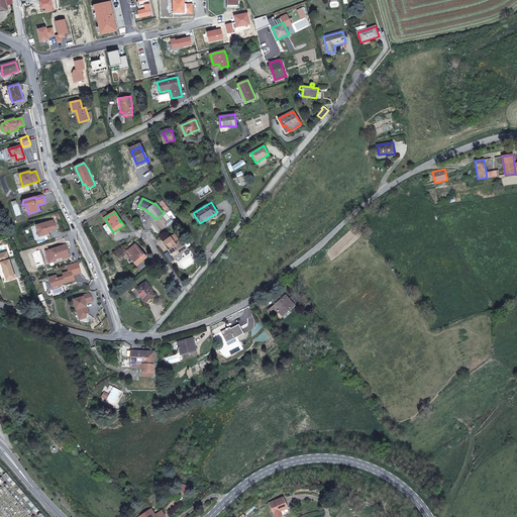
[(36,225),(39,236),(49,233),(48,231),(57,229),(54,220),(36,225)]
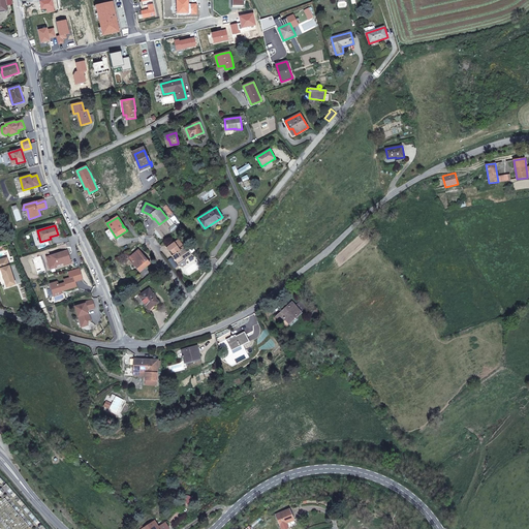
[(185,259),(192,255),(191,253),(188,248),(187,247),(181,251),(179,248),(183,245),(179,239),(166,248),(169,252),(170,251),(174,255),(173,256),(180,267),(183,267),(186,265),(186,261),(185,259)]
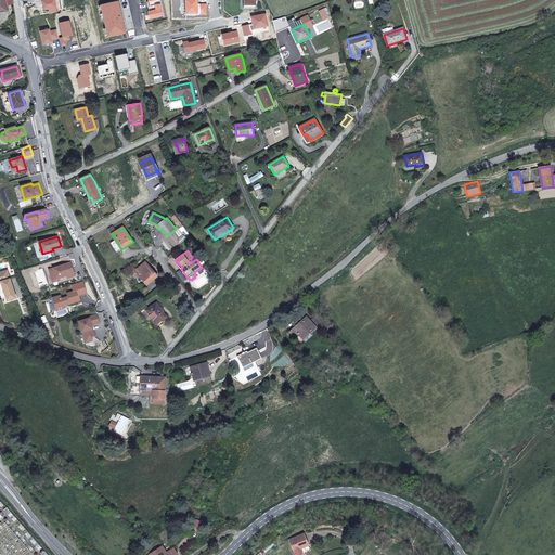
[(76,276),(72,262),(49,269),(53,281),(59,279),(67,275),(68,279),(76,276)]
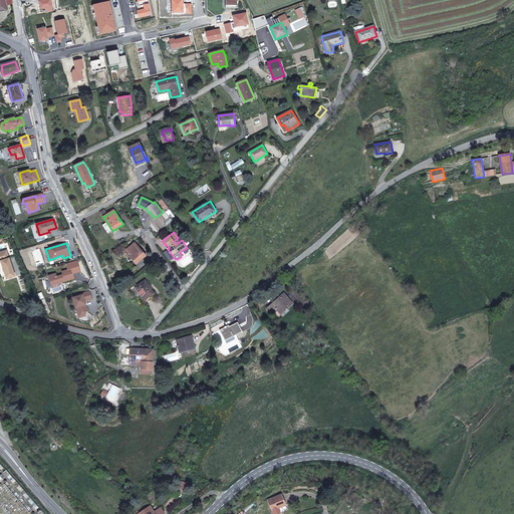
[(146,256),(143,252),(142,253),(141,251),(142,251),(136,243),(125,251),(137,264),(146,256)]
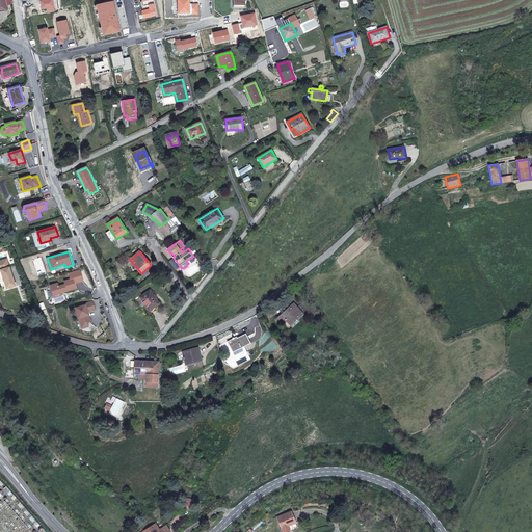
[(0,261),(0,270),(1,270),(7,289),(16,286),(6,259),(0,261)]
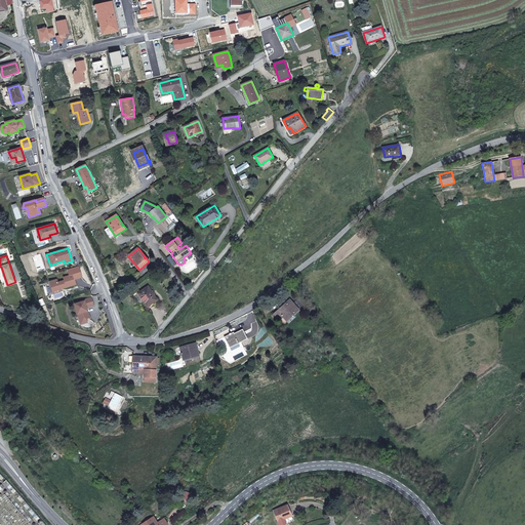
[(77,284),(74,274),(64,277),(65,280),(58,282),(57,279),(50,282),(53,294),(62,291),(61,289),(77,284)]
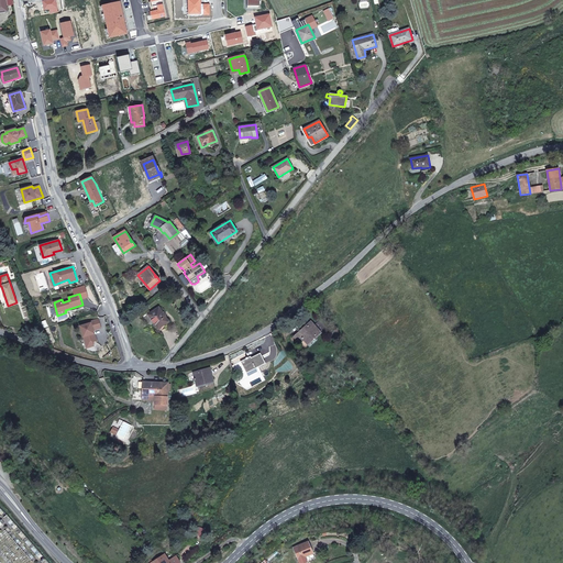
[(168,321),(159,308),(148,315),(158,329),(164,324),(168,321)]
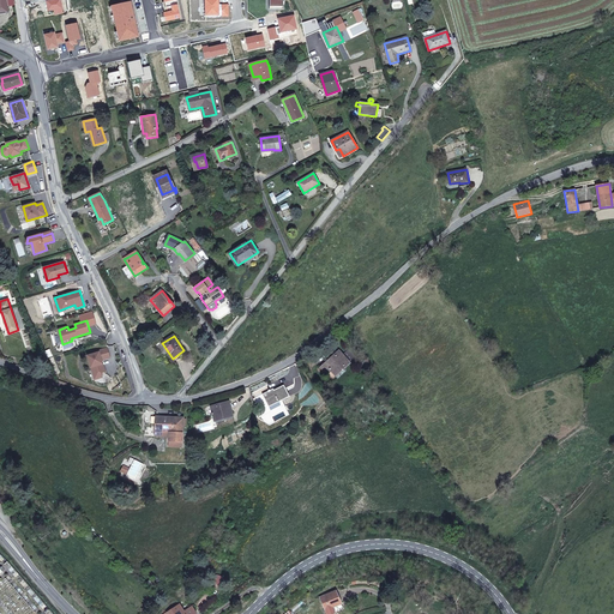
[(88,356),(95,379),(103,377),(102,373),(106,372),(102,360),(110,357),(108,348),(98,350),(100,353),(88,356)]
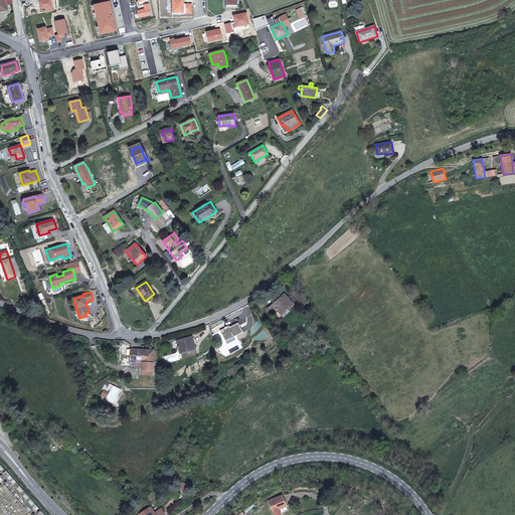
[(297,302),(297,299),(292,294),(288,298),(293,304),(281,314),(283,317),(290,311),(290,308),(297,302)]
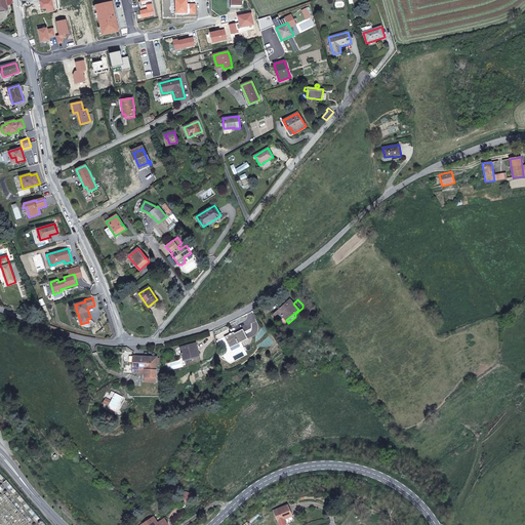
[(286,320),(298,310),(293,304),(290,300),(274,315),(279,320),(283,317),(286,320)]
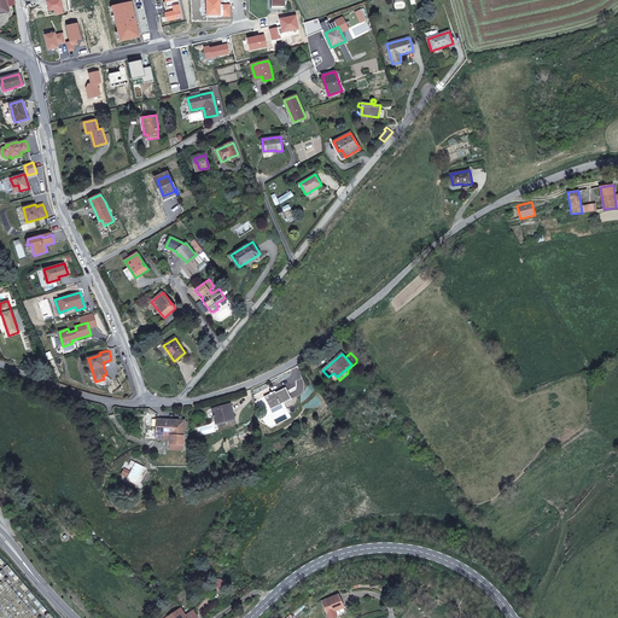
[(281,404),(291,398),(289,392),(287,391),(286,388),(273,395),(272,392),(270,392),(270,394),(264,397),(273,413),(283,408),(281,404)]
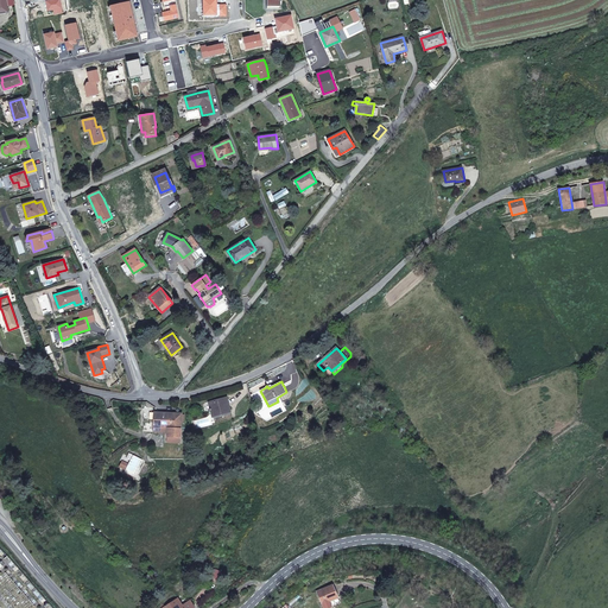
[(229,411),(227,399),(209,403),(213,416),(229,411)]
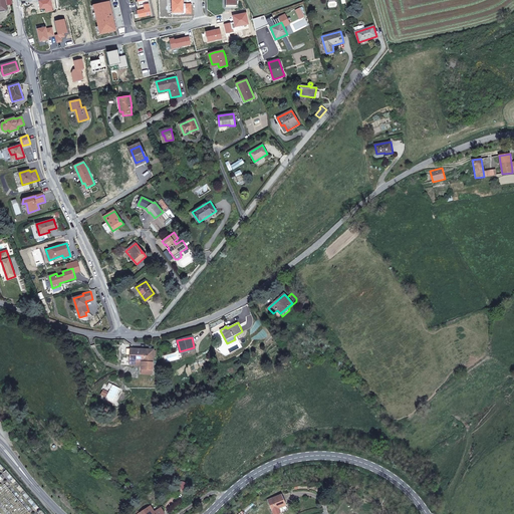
[(154,350),(154,349),(147,349),(147,350),(144,350),(144,349),(130,348),(130,361),(142,361),(142,365),(142,369),(153,370),(154,356),(154,350)]
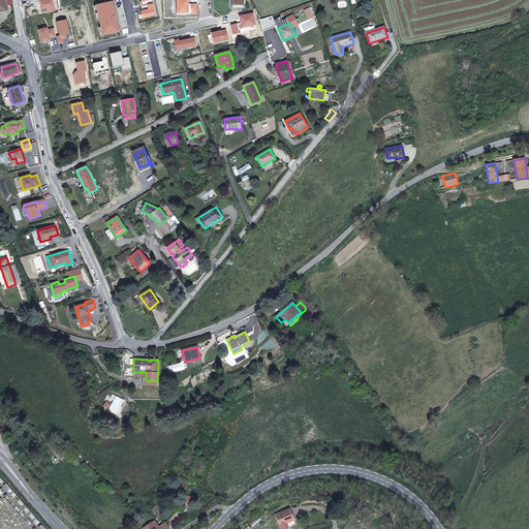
[(118,412),(124,400),(116,396),(112,404),(110,408),(118,412)]
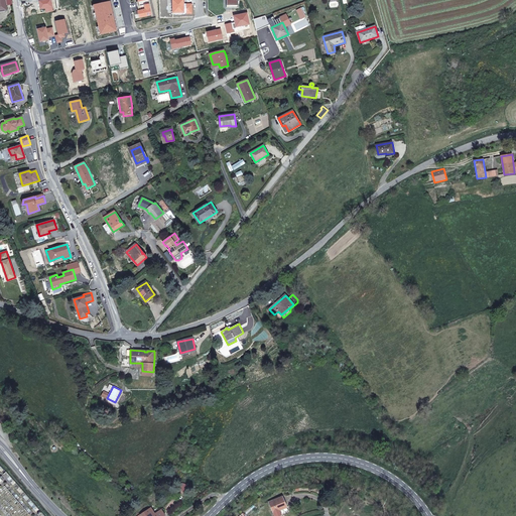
[(186,491),(188,485),(179,482),(176,489),(186,491)]
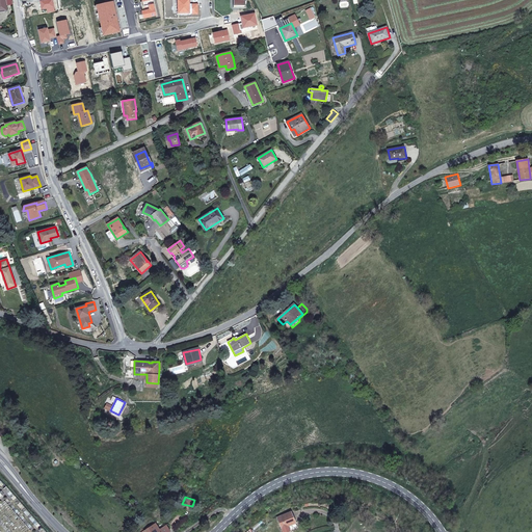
[(296,523),(291,511),(277,517),(282,528),(296,523)]
